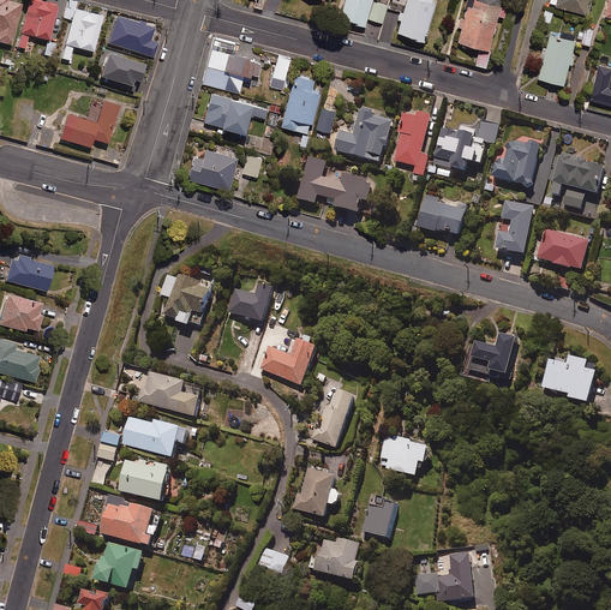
[(0,40),(6,42),(17,1),(12,0),(0,0),(0,40)]
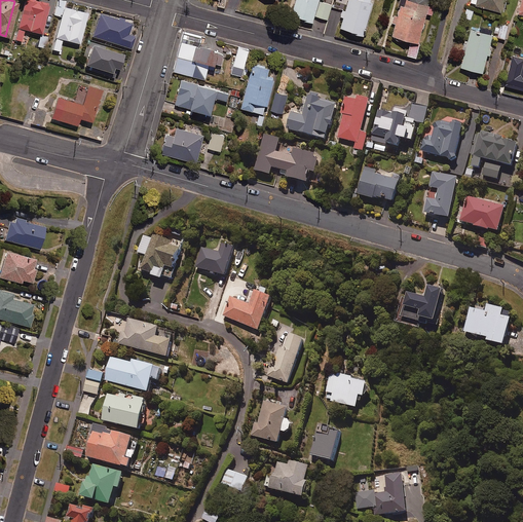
[(29,0),(21,0),(11,37),(17,38),(21,27),(38,32),(45,2),(37,0),(29,0)]
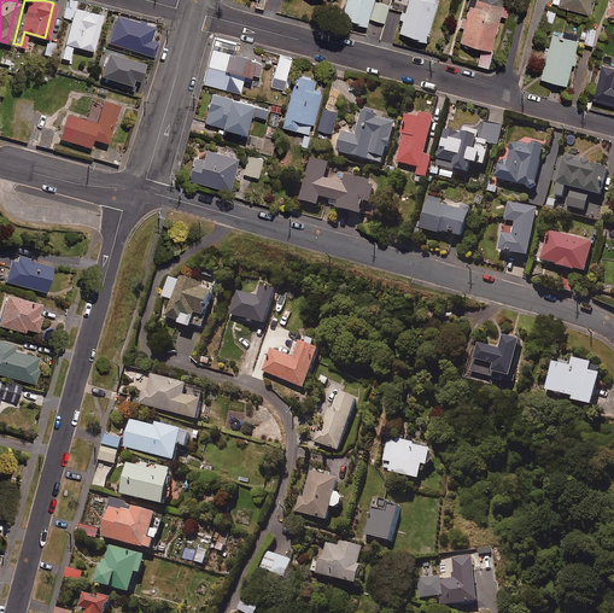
[(63,0),(59,13),(68,16),(60,41),(89,48),(98,13),(70,6),(71,0),(63,0)]
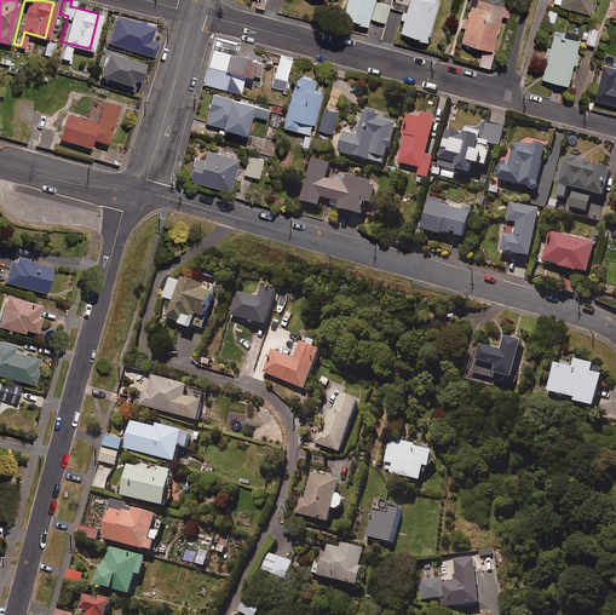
[(343,0),(339,16),(364,23),(367,15),(383,19),(387,1),(384,0),(343,0)]
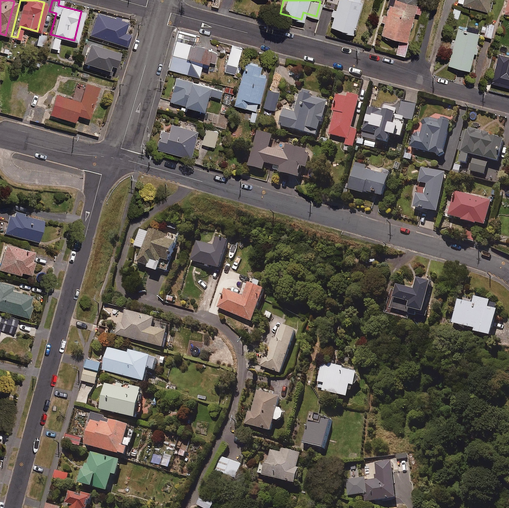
[(350,31),(359,0),(335,0),(328,25),(350,31)]
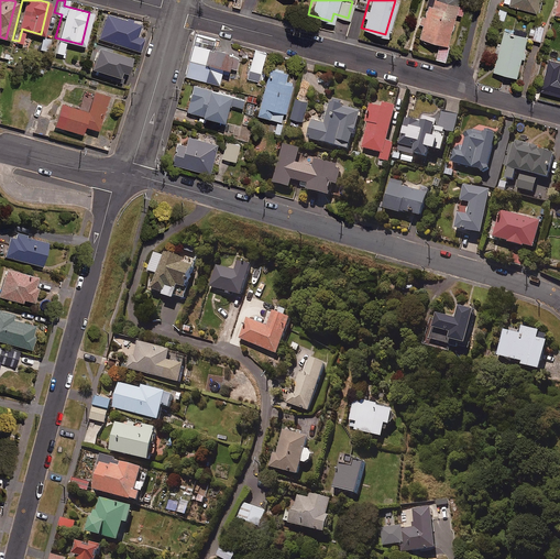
[(425,0),(419,21),(420,22),(416,36),(445,44),(453,11),(459,12),(461,4),(454,2),(454,0),(425,0)]
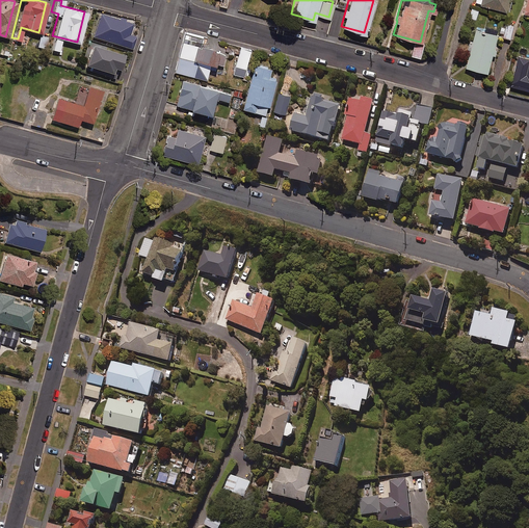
[(473,0),(503,8),(505,0),(473,0)]
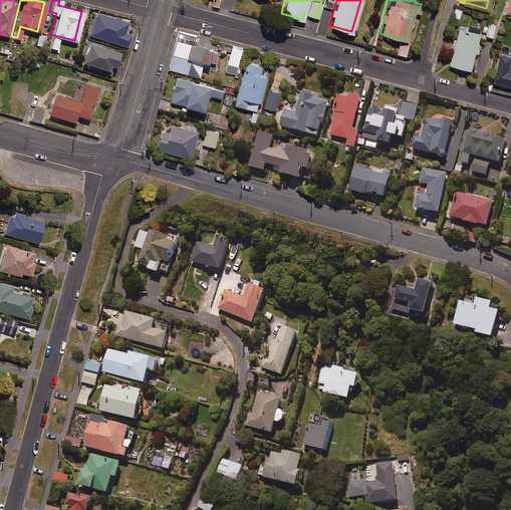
[(460,6),(452,4),(449,14),(456,16),(460,6)]
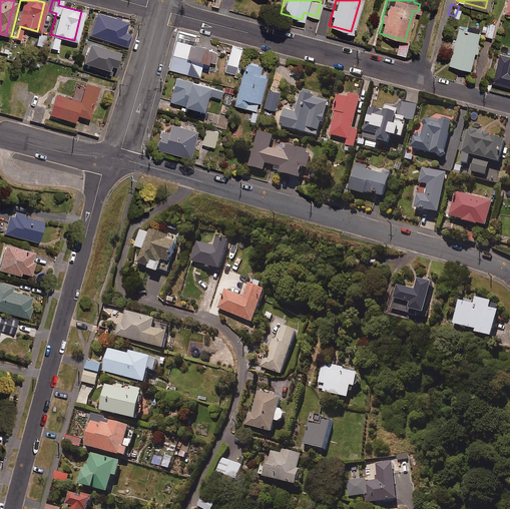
[(125,21),(93,11),(86,32),(119,42),(116,52),(121,54),(128,33),(122,31),(125,21)]
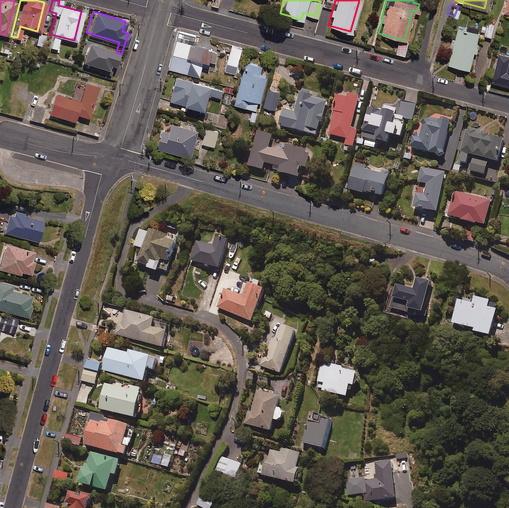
[(478,26),(456,20),(445,63),(466,68),(478,26)]
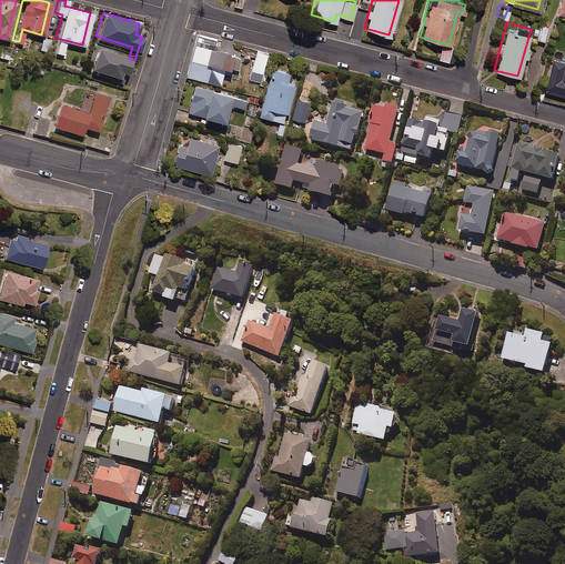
[(545,23),(538,22),(535,37),(542,39),(545,23)]
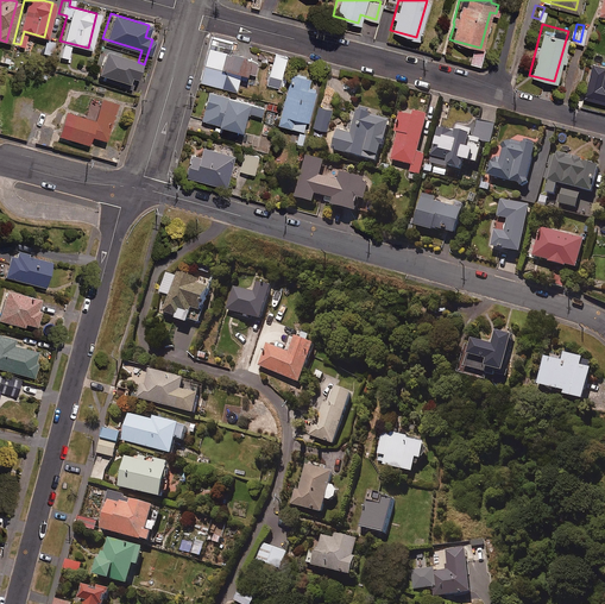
[(229,41),(209,36),(199,79),(234,88),(238,73),(244,75),(249,56),(227,50),(229,41)]
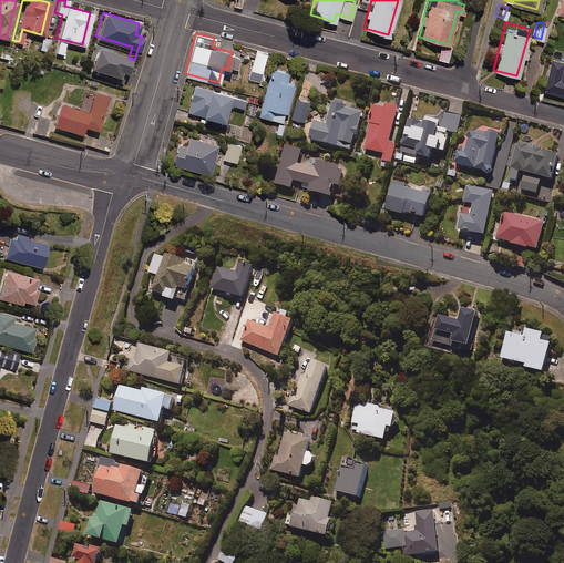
[(48,37),(39,36),(38,48),(45,49),(48,37)]
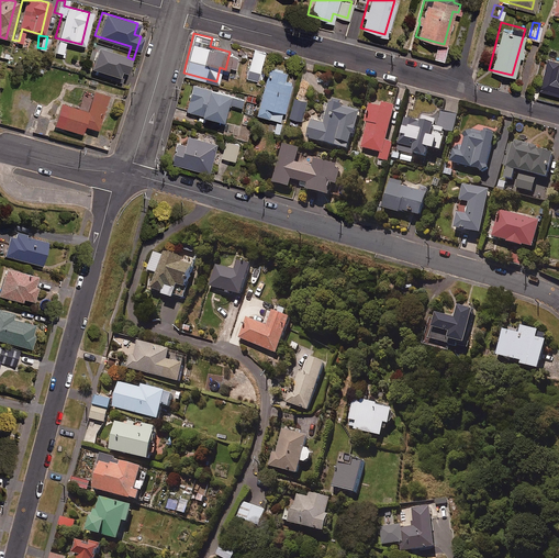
[(127,58),(93,47),(87,68),(115,77),(118,71),(122,73),(127,58)]
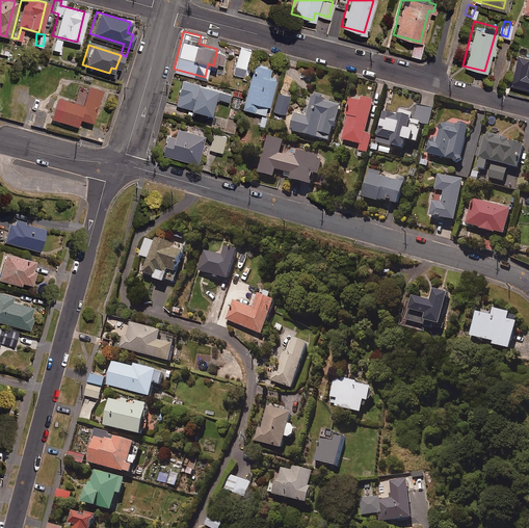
[(528,49),(526,56),(514,53),(508,80),(528,84),(528,49)]
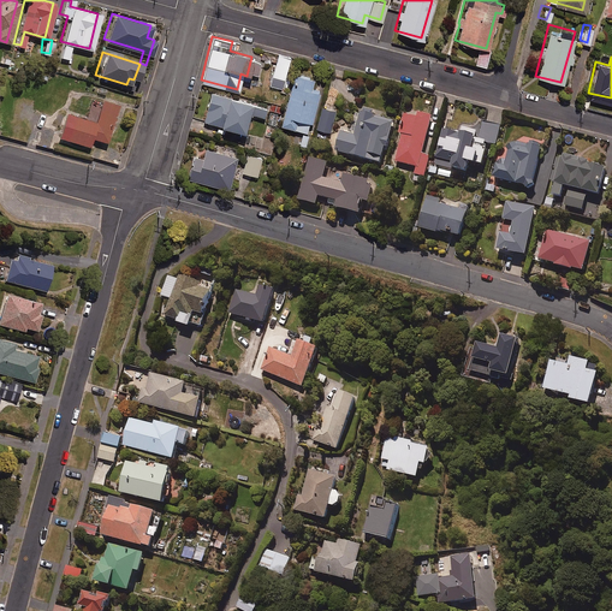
[(306,131),(318,88),(309,85),(313,76),(293,71),(278,123),(306,131)]
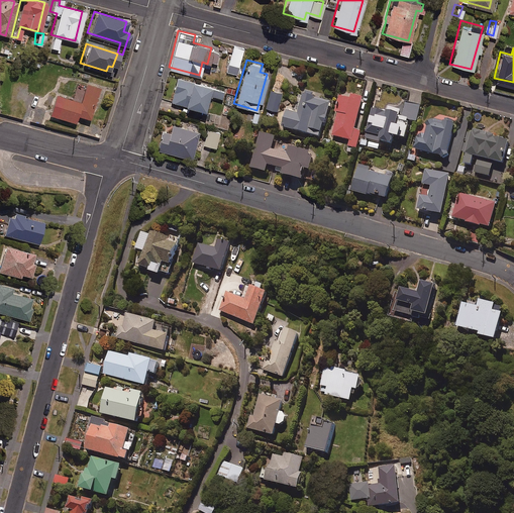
[(221,89),(176,76),(169,100),(203,110),(208,94),(219,97),(221,89)]
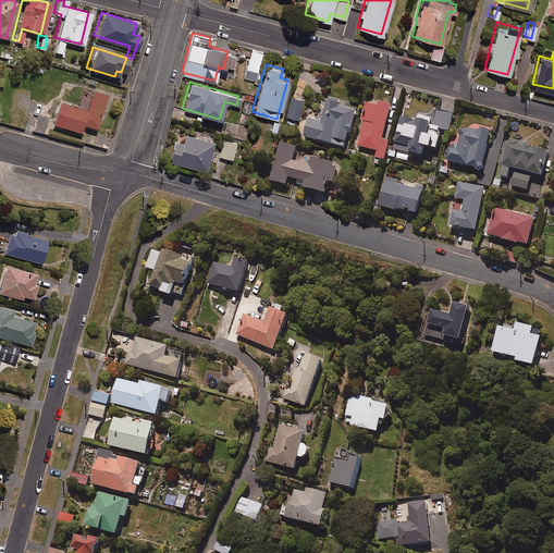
[(103,94),(89,89),(84,109),(57,101),(51,122),(82,131),(79,139),(110,148),(114,134),(94,128),(103,94)]
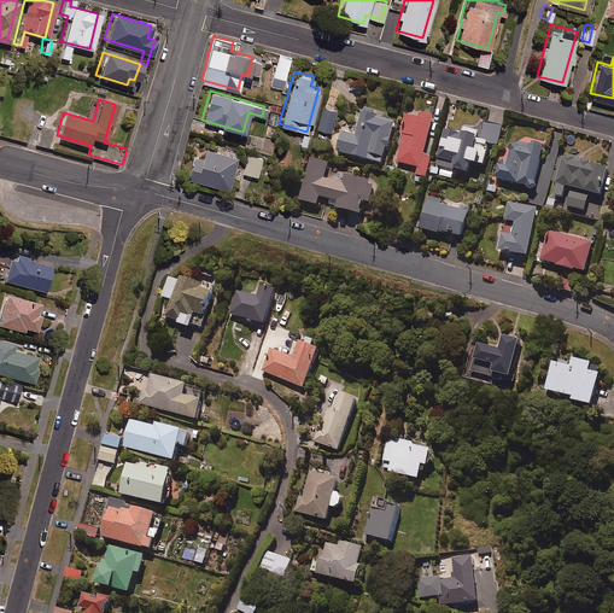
[(334,107),(321,104),(315,127),(327,129),(334,107)]
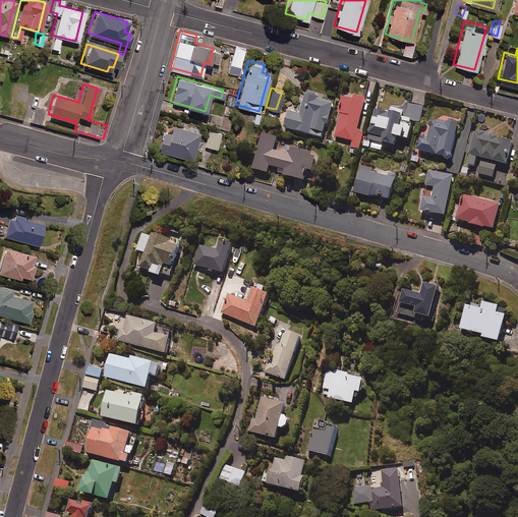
[(314,92),(304,90),(298,113),(286,110),(282,126),(320,135),(324,122),(326,123),(332,100),(313,96),(314,92)]
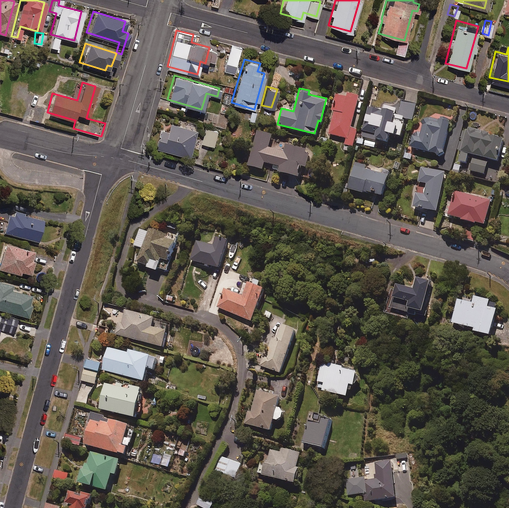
[(349,125),(357,94),(344,91),(343,94),(334,92),(329,109),(331,109),(325,131),(345,136),(343,143),(351,145),(355,127),(349,125)]
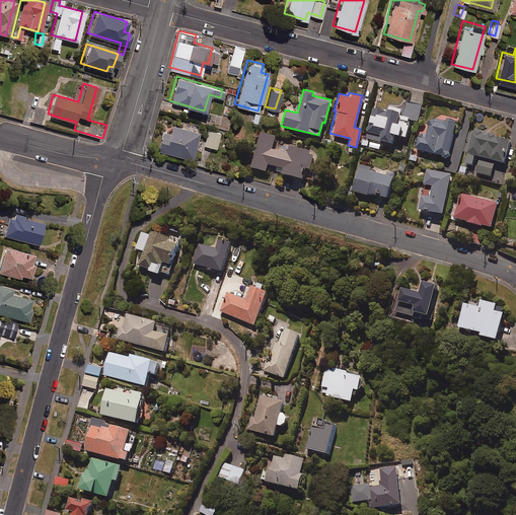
[(421,103),(406,99),(401,116),(417,120),(421,103)]
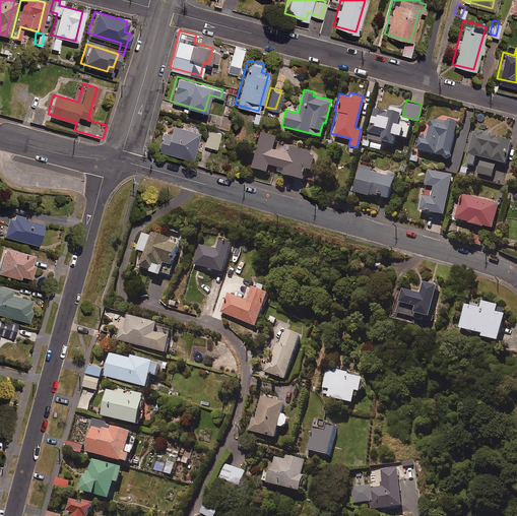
[(44,109),(34,106),(31,116),(38,118),(37,122),(41,123),(44,109)]
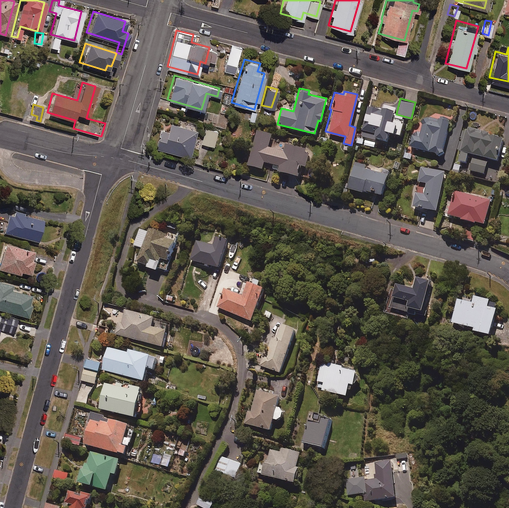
[(393,114),(367,107),(359,135),(356,134),(354,140),(372,145),(374,138),(386,141),(393,114)]
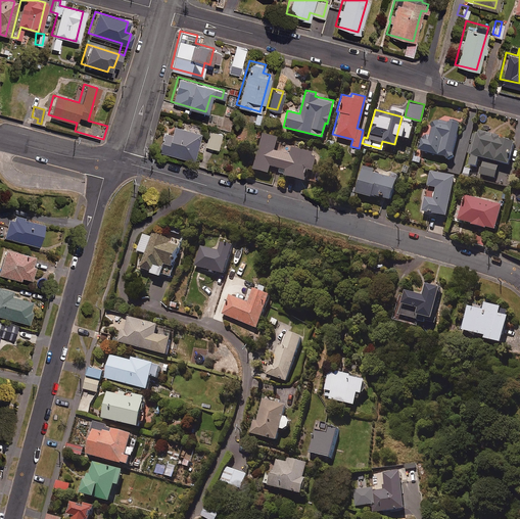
[(447,121),(433,118),(429,134),(421,132),(417,148),(450,157),(459,122),(447,119),(447,121)]
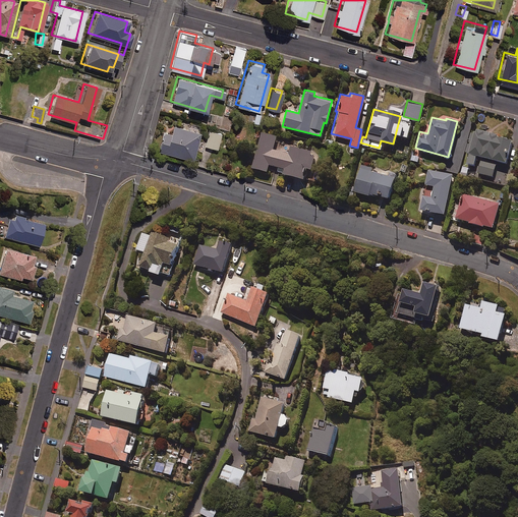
[(198,130),(171,123),(169,131),(162,129),(157,149),(191,158),(198,130)]
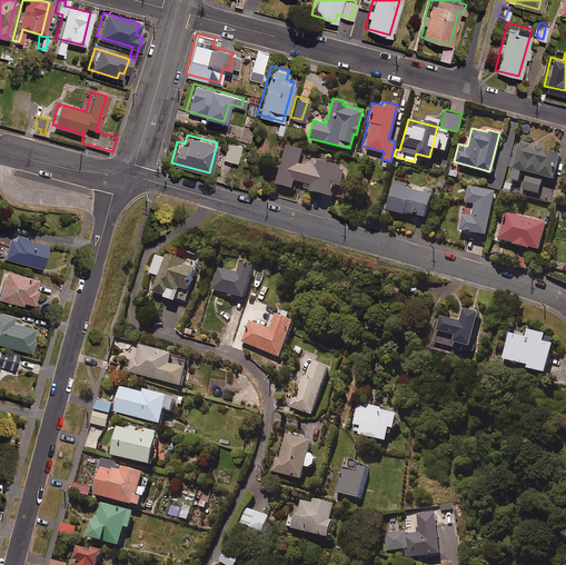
[(239,142),(226,139),(221,157),(236,160),(239,142)]
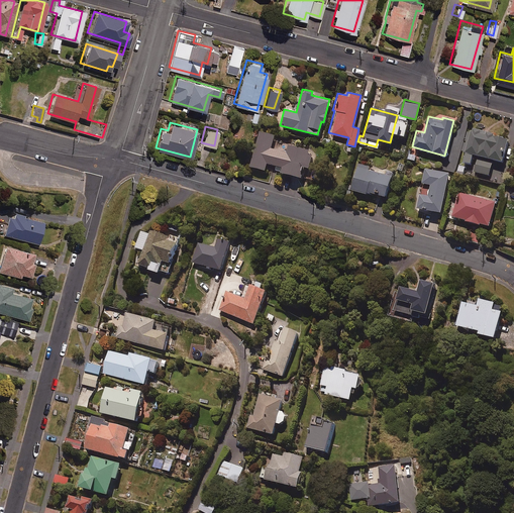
[(492,133),(467,127),(460,150),(465,151),(463,162),(470,164),(472,155),(477,156),(473,171),(488,175),(491,160),(502,163),(507,140),(491,136),(492,133)]
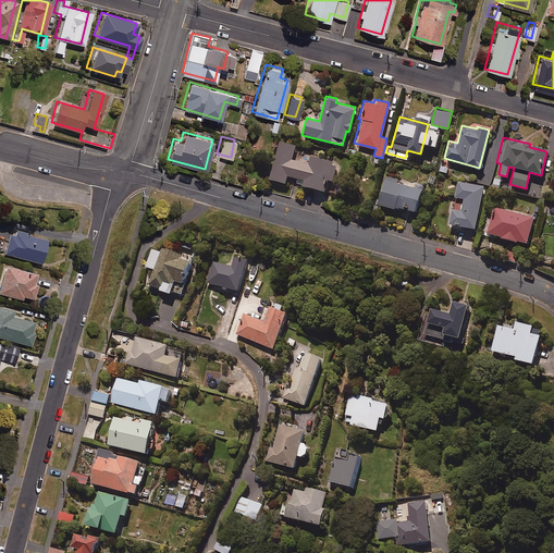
[(294,145),(278,140),(267,179),(284,184),(286,175),(303,181),(300,187),(323,194),(328,181),(332,182),(336,164),(309,157),(307,164),(290,159),(294,145)]
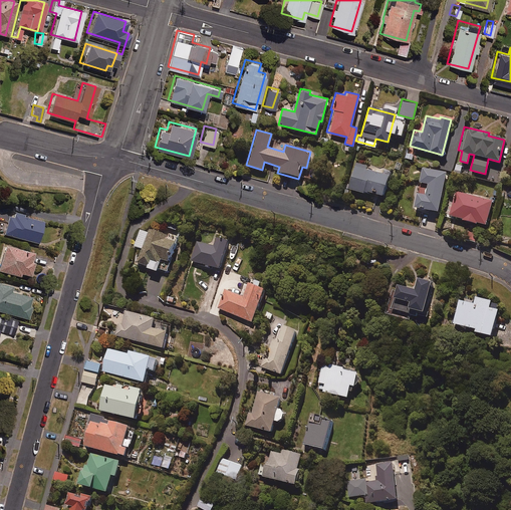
[(364,164),(354,161),(347,188),(382,197),(390,171),(386,170),(385,174),(363,168),(364,164)]
